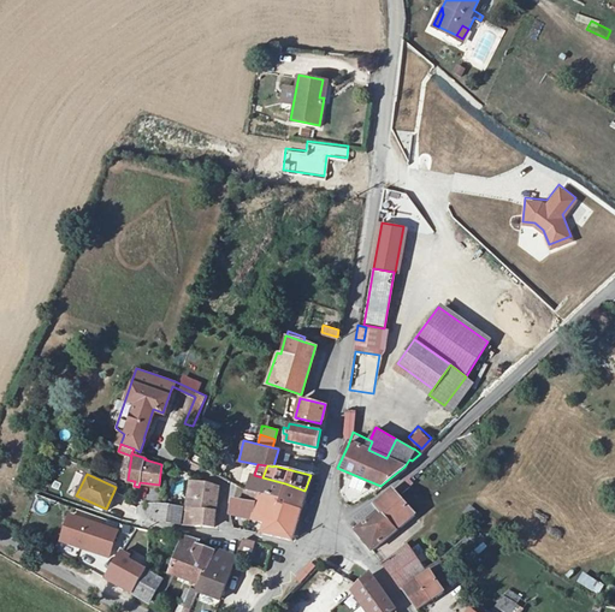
[(246,488),(259,492),(262,477),(254,475),(250,474),(246,488)]
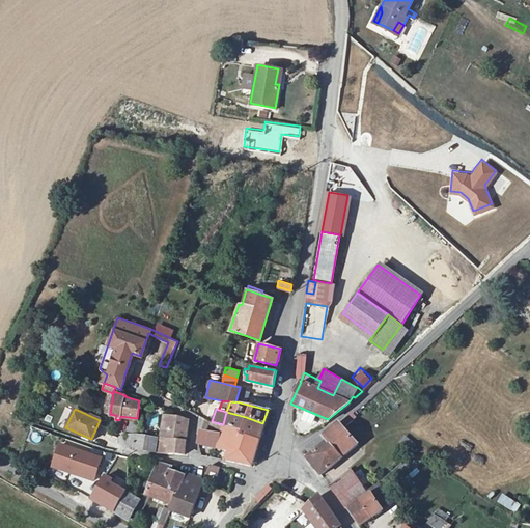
[(342,425),(355,415),(351,411),(338,421),(315,439),(314,438),(305,446),(310,452),(306,455),(321,473),(357,443),(342,425)]
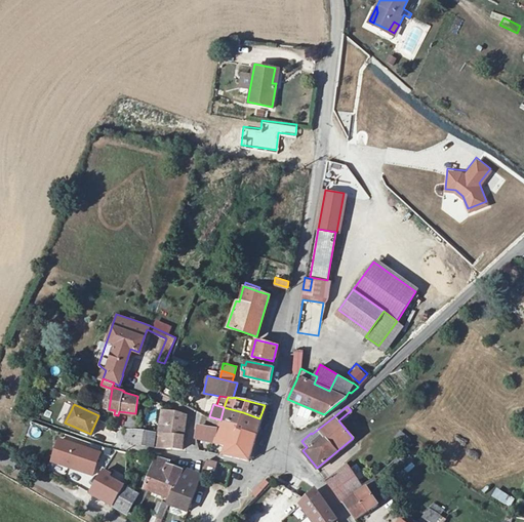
[(243,412),(224,407),(220,419),(239,426),(237,430),(255,434),(259,418),(243,412)]
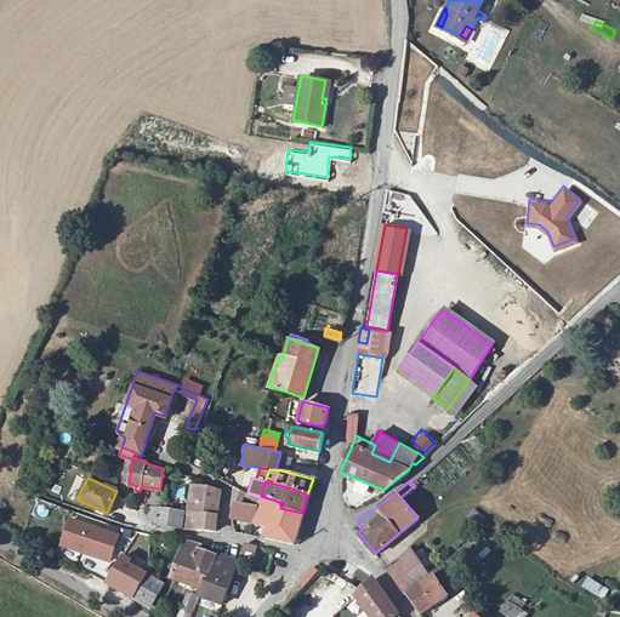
[(185,526),(197,527),(215,529),(220,490),(203,485),(191,484),(187,510),(186,510),(185,526)]
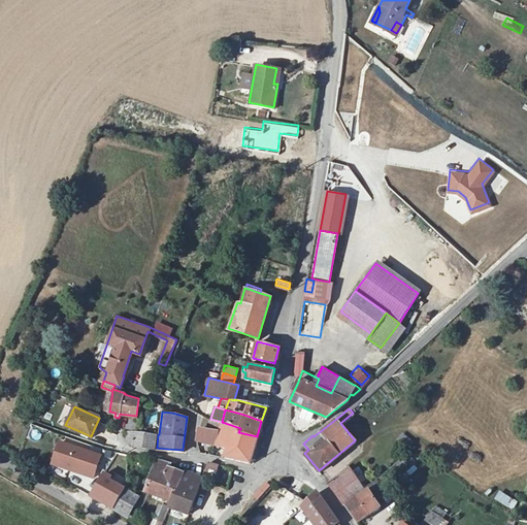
[(216,445),(222,422),(210,419),(208,419),(206,428),(199,427),(197,439),(216,445)]
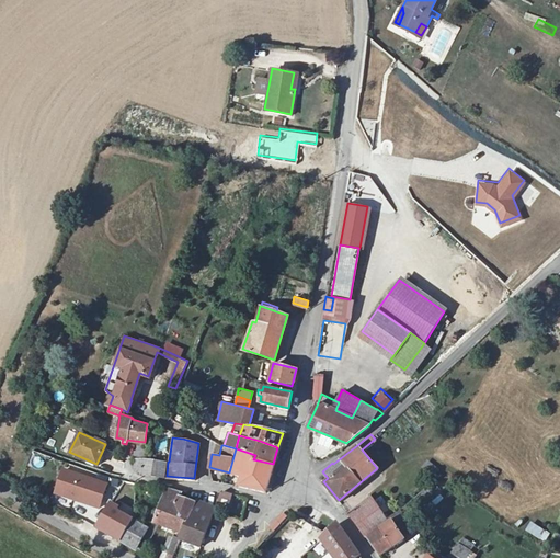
[(132,457),(136,458),(144,458),(146,446),(141,446),(137,446),(136,451),(134,450),(132,457)]
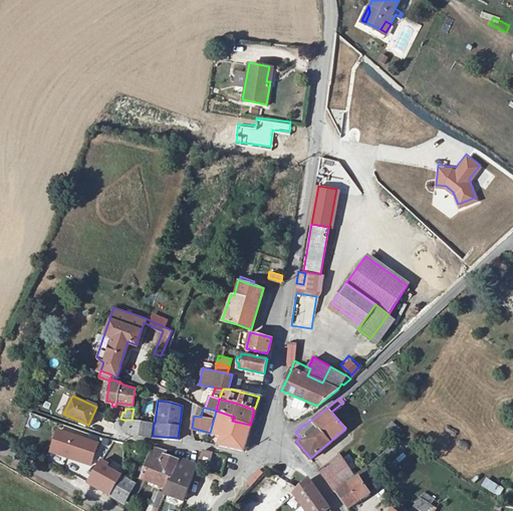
[(216,411),(210,433),(219,435),(219,433),(222,434),(219,444),(243,449),(250,425),(232,421),(234,417),(216,411)]
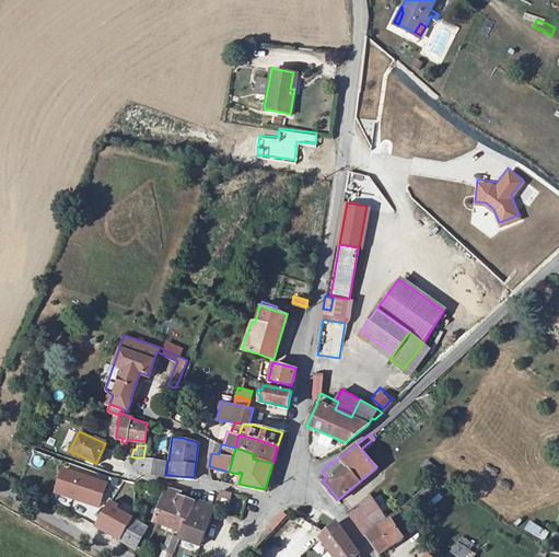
[(143,457),(136,457),(135,461),(135,466),(135,471),(139,472),(163,475),(165,461),(143,457)]
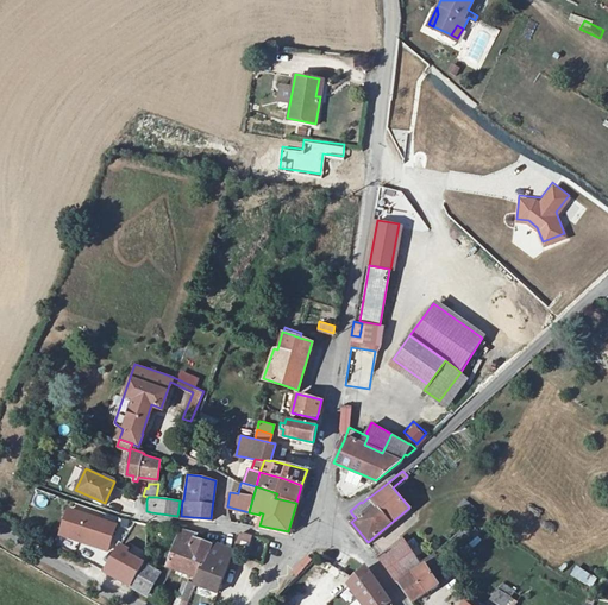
[(476,508),(464,498),(459,504),(471,514),(476,508)]
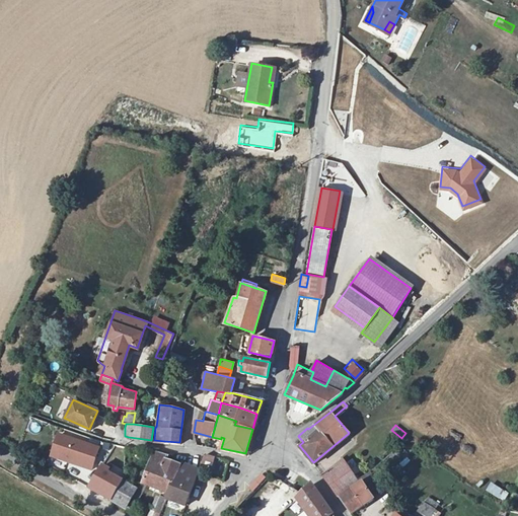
[(55,456),(89,468),(97,447),(57,433),(53,445),(58,447),(55,456)]
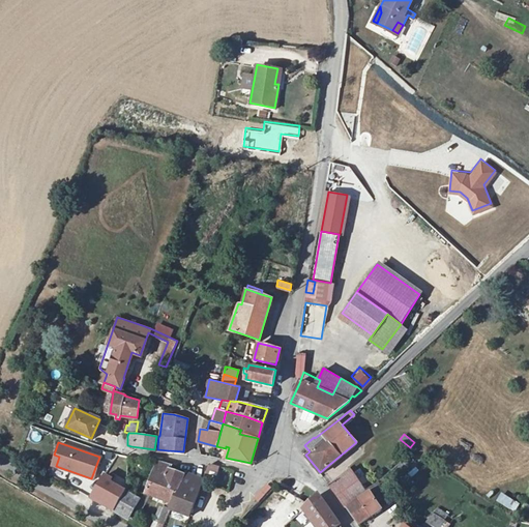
[(413,459),(408,452),(398,463),(403,468),(413,459)]
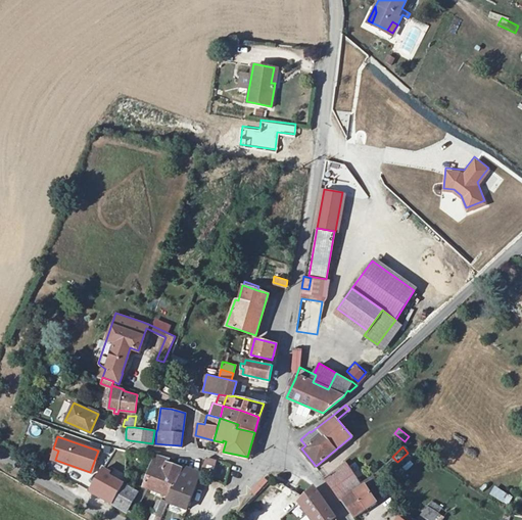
[(150,467),(154,454),(148,453),(144,465),(150,467)]
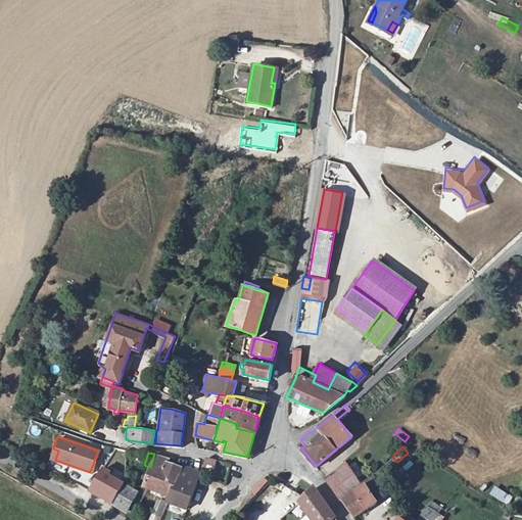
[(168,459),(154,454),(150,467),(149,469),(161,473),(159,478),(173,484),(175,485),(182,468),(165,463),(168,459)]
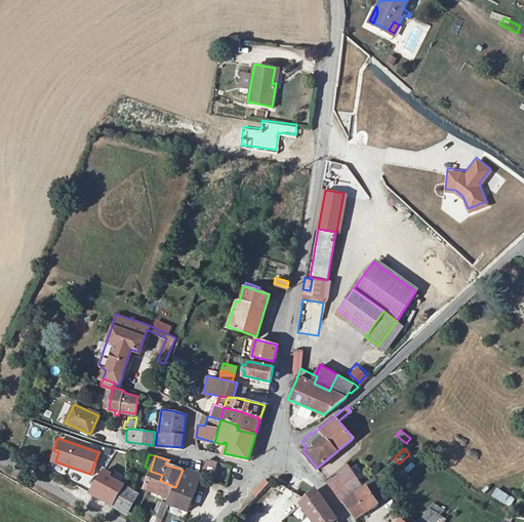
[(207,458),(204,466),(212,468),(216,460),(207,458)]
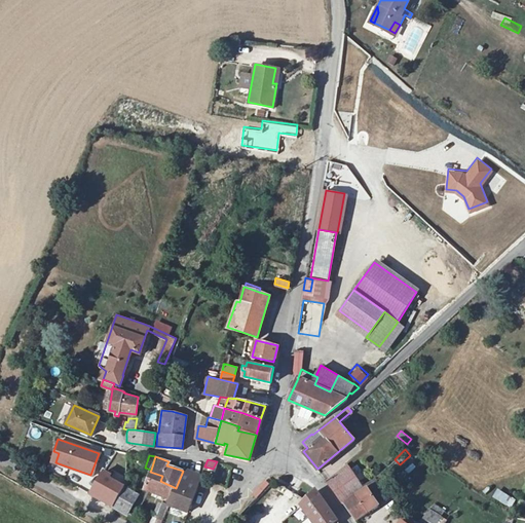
[(363,487),(348,465),(327,481),(342,501),(354,494),(363,487)]
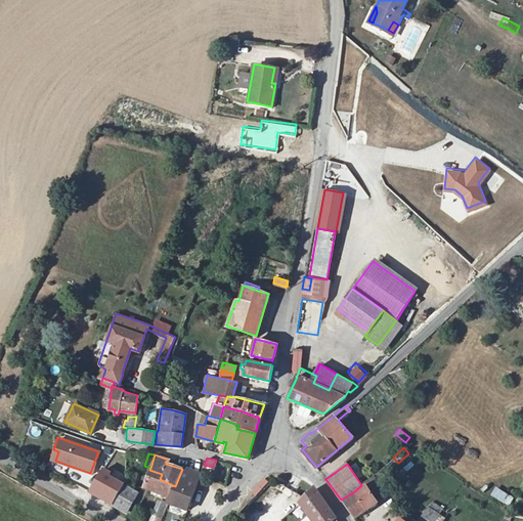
[(183,466),(182,469),(175,486),(173,485),(169,496),(168,502),(187,509),(200,475),(200,473),(183,466)]
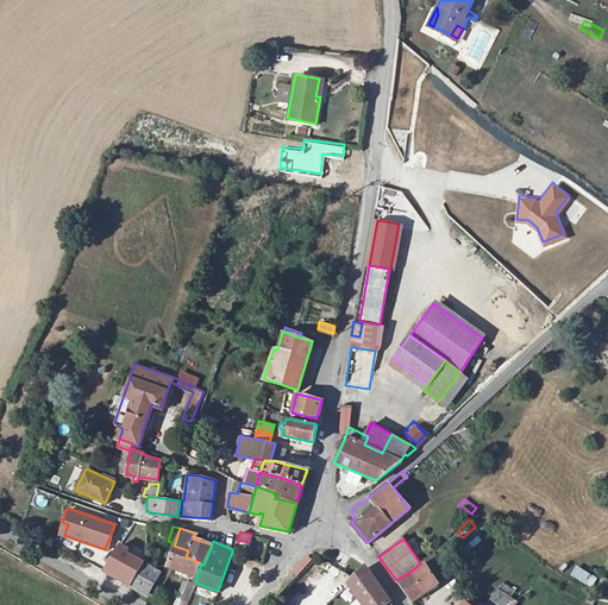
[(113,575),(132,586),(145,563),(138,560),(126,553),(129,549),(119,544),(118,547),(104,569),(111,573),(113,575)]
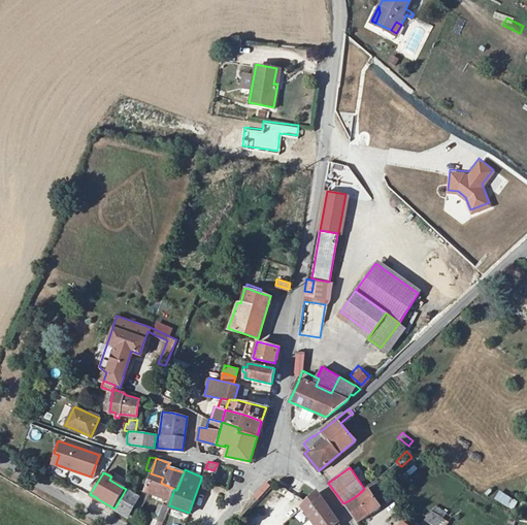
[(163,478),(151,473),(144,491),(170,500),(174,489),(161,483),(163,478)]
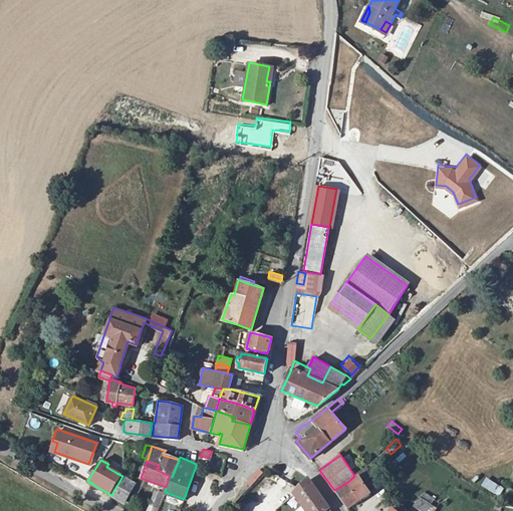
[(371,461),(365,466),(369,471),(375,466),(371,461)]
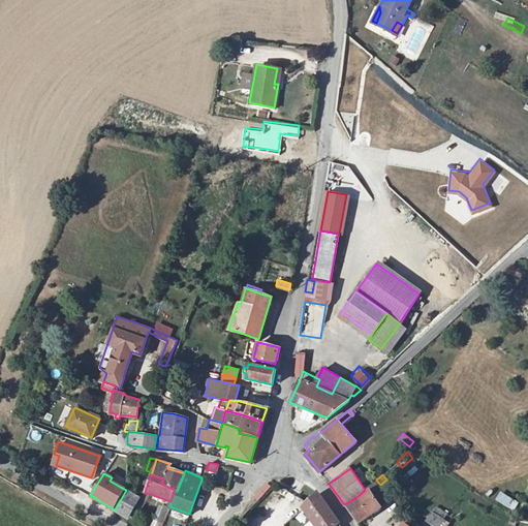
[(380,485),(376,480),(366,489),(367,491),(369,490),(378,504),(389,498),(380,485)]
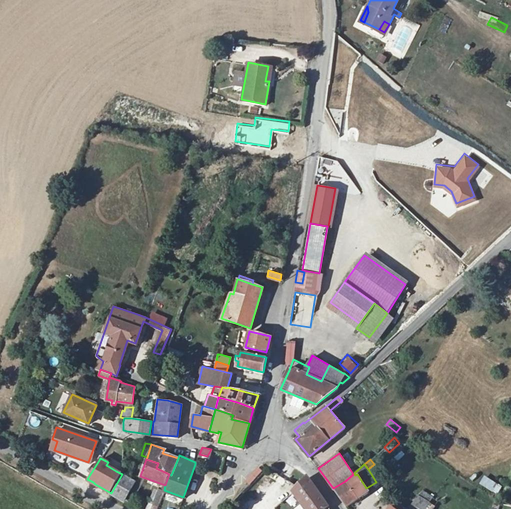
[(124,471),(122,474),(134,481),(137,479),(124,471)]
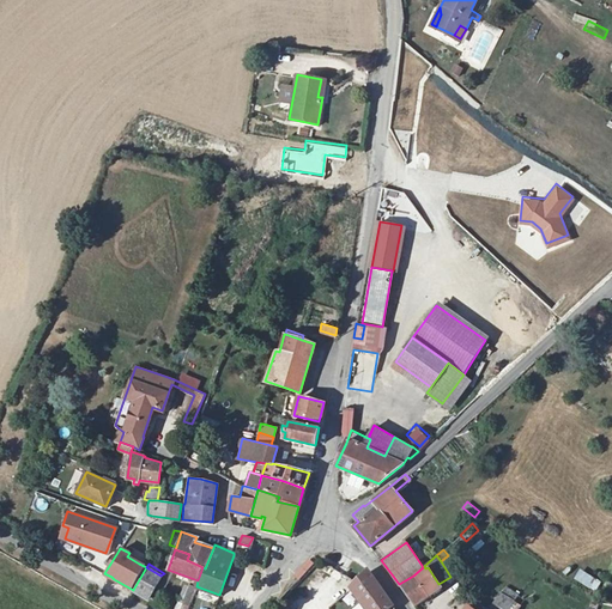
[(570,574),(594,588),(600,578),(576,564),(570,574)]
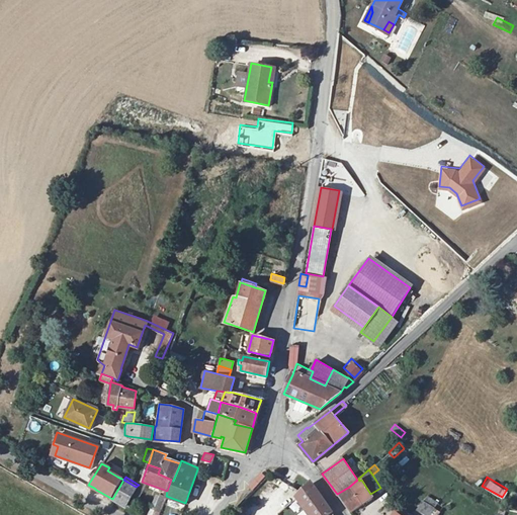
[(258,483),(255,479),(248,485),(252,489),(258,483)]
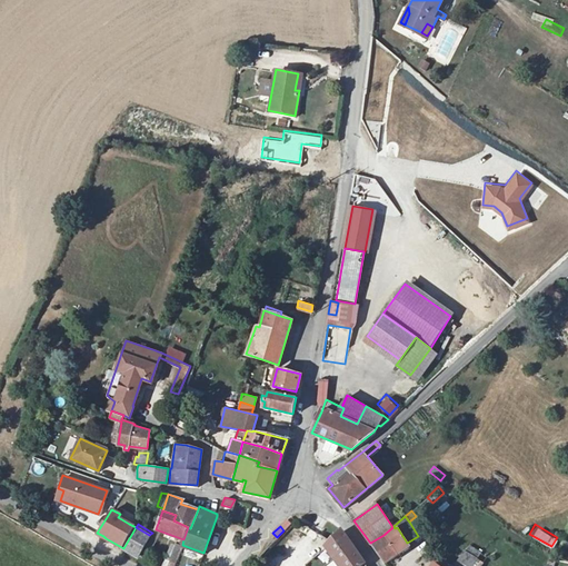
[(136,527),(123,548),(137,556),(142,546),(149,535),(136,527)]
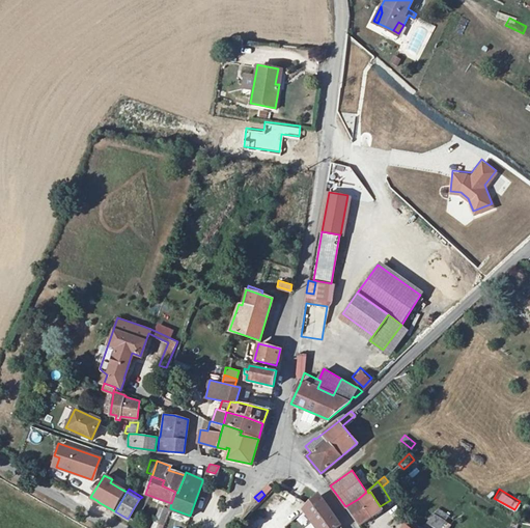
[(370,492),(368,493),(359,499),(371,517),(382,508),(380,506),(370,492)]
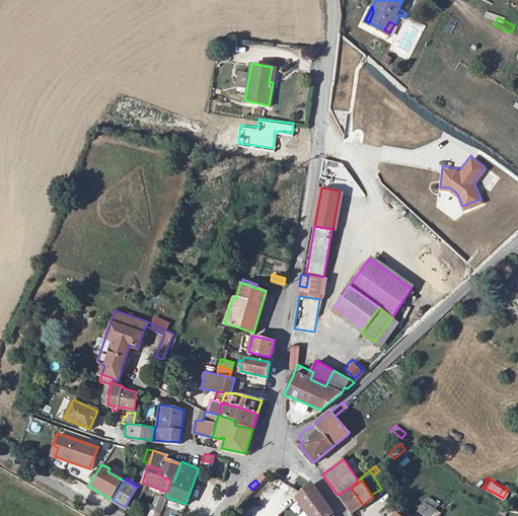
[(309,515),(335,515),(333,513),(311,483),(301,492),(296,497),(309,515)]
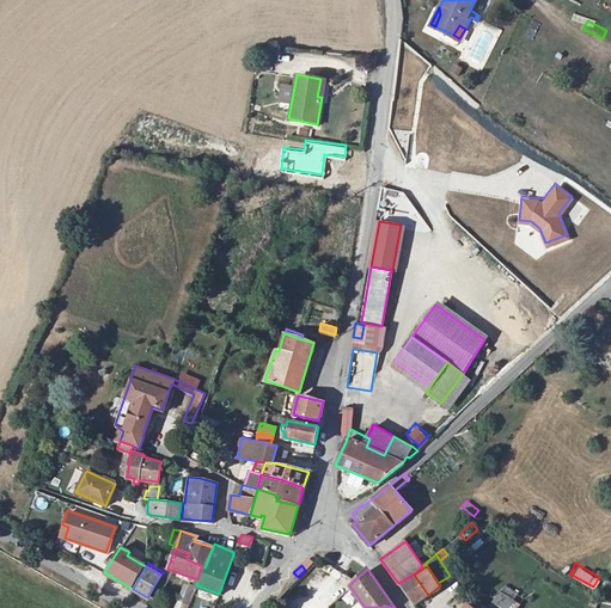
[(428,595),(414,575),(401,584),(414,605),(428,595)]
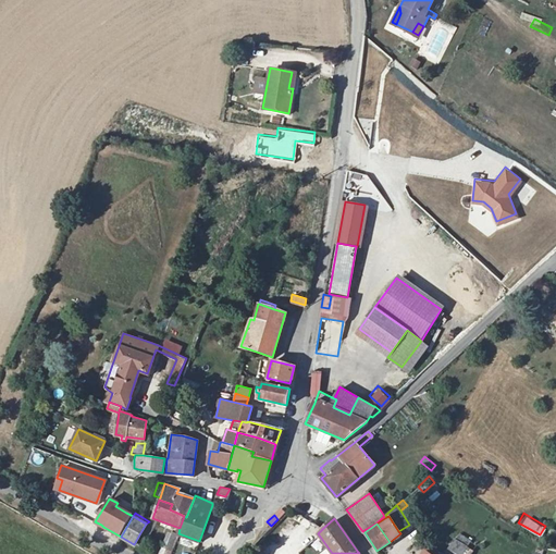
[(139,534),(134,544),(140,548),(146,539),(139,534)]
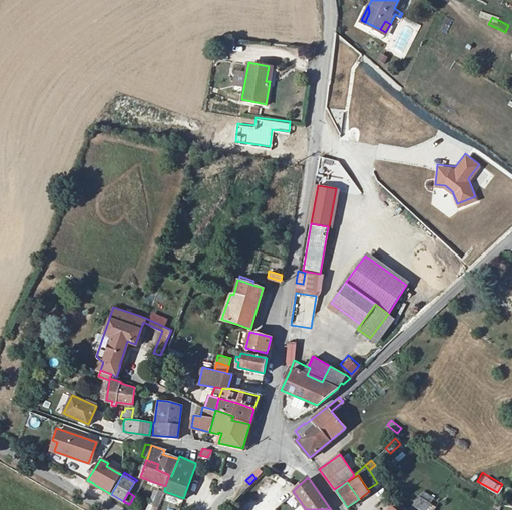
[(424,509),(429,502),(417,494),(412,504),(422,509),(424,509)]
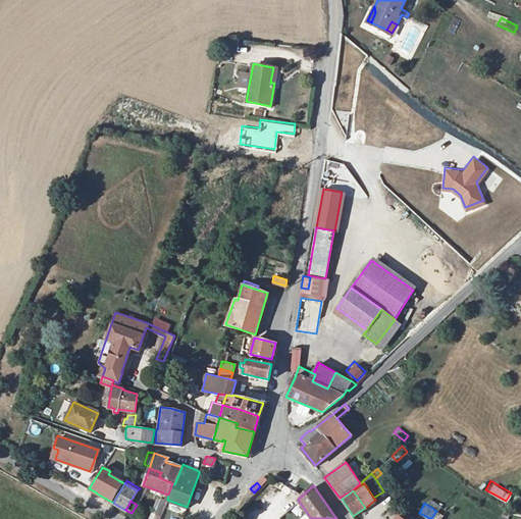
[(158,518),(161,514),(151,510),(147,518),(158,518)]
